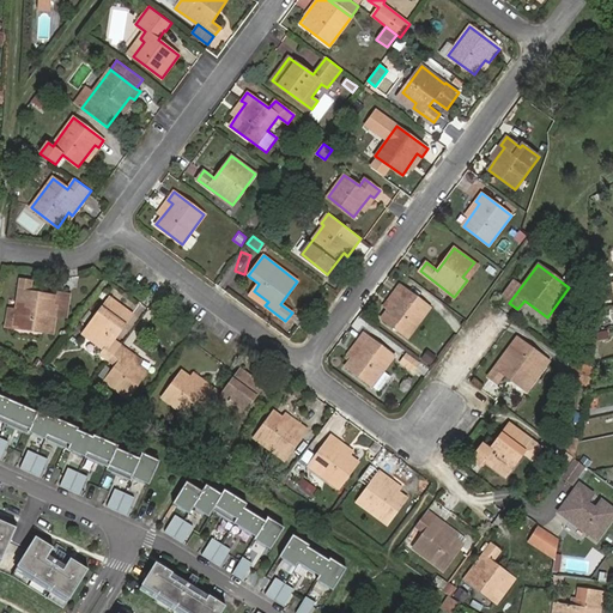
[(32,281),(20,279),(17,308),(13,327),(54,333),(56,315),(67,316),(67,313),(56,311),(59,299),(58,299),(40,297),(40,293),(30,292),(32,281)]
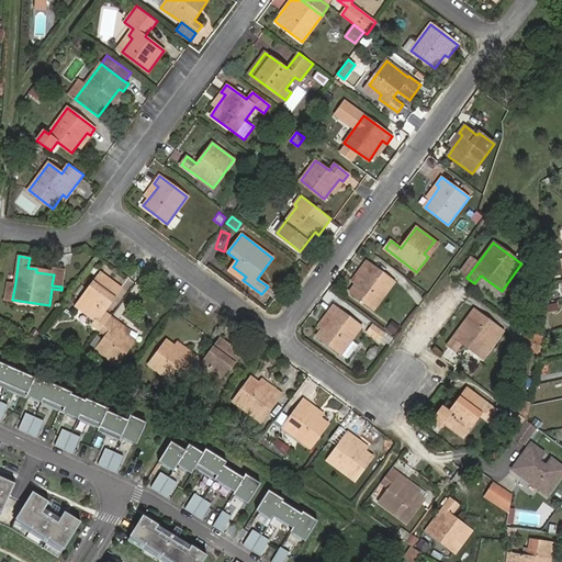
[(367,261),(361,269),(364,272),(350,292),(374,310),(394,282),(367,261)]
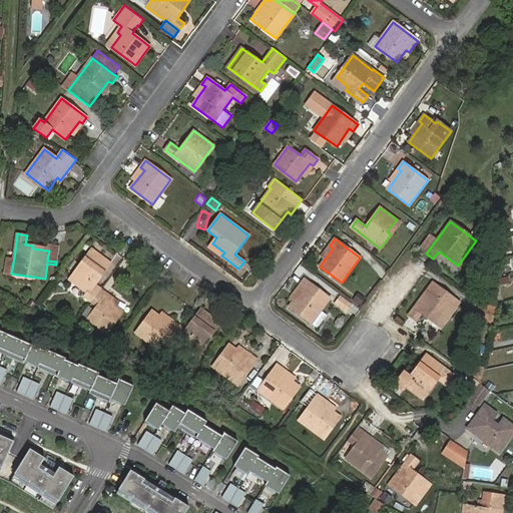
[(56,262),(58,246),(49,244),(48,247),(48,250),(49,250),(47,261),(56,262)]
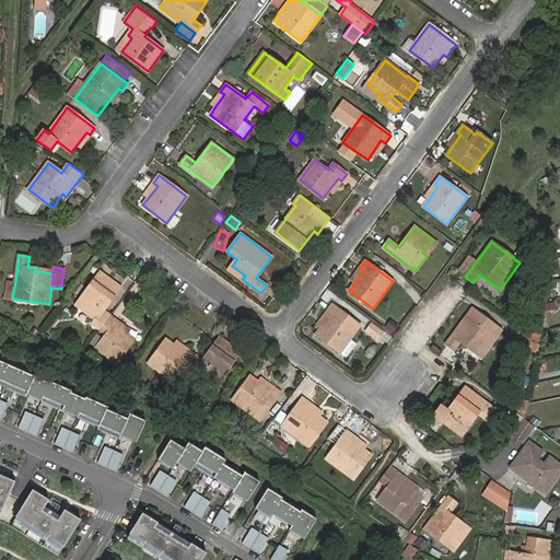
[(93,324),(100,329),(111,315),(104,310),(120,287),(101,272),(88,290),(91,292),(80,307),(96,319),(93,324)]
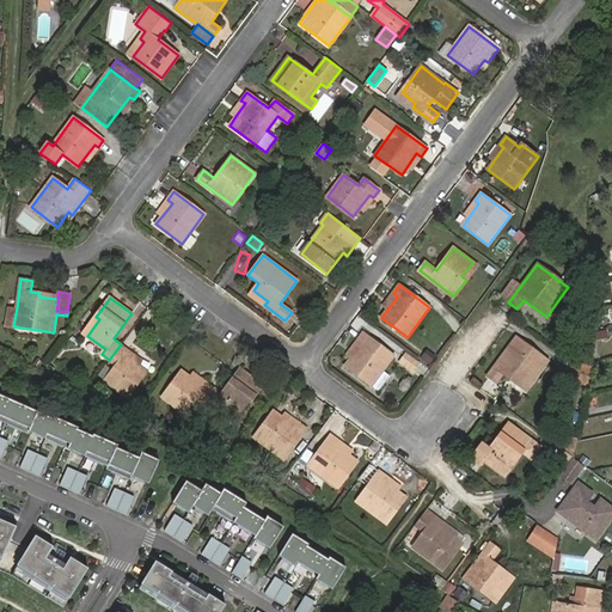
[(17,307),(8,306),(6,328),(13,329),(13,326),(17,307)]
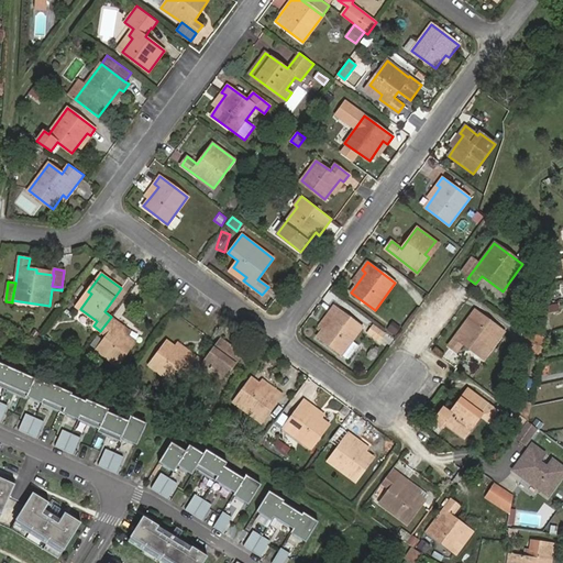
[(317,337),(349,360),(359,345),(352,341),(362,327),(334,306),(329,313),(332,316),(317,337)]
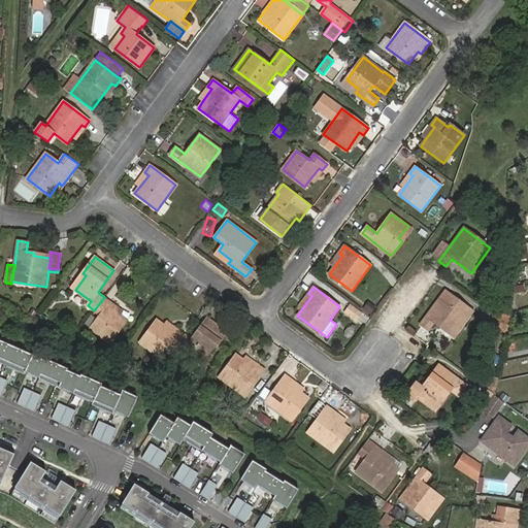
[(434,322),(454,336),(472,311),(444,291),(421,325),(428,330),(434,322)]
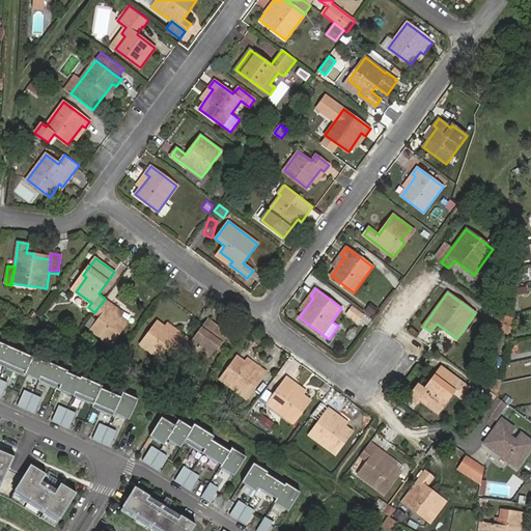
[(110,344),(127,322),(119,315),(109,308),(112,304),(105,299),(94,312),(101,316),(91,330),(110,344)]
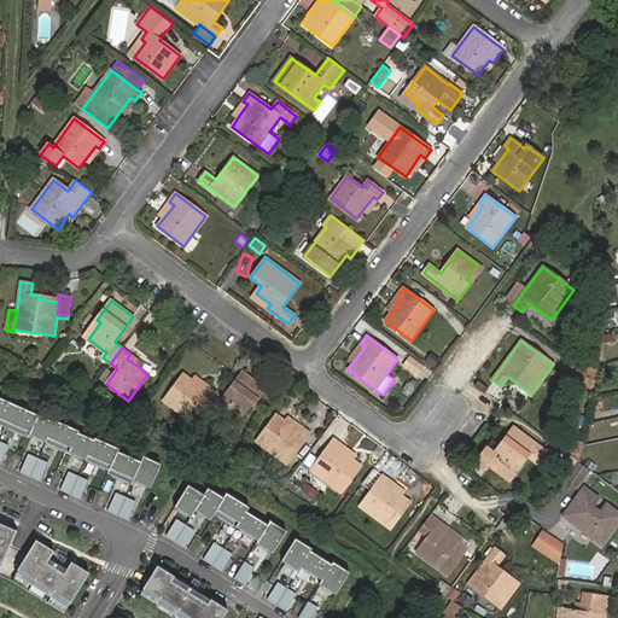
[(439,359),(431,353),(425,361),(433,367),(439,359)]
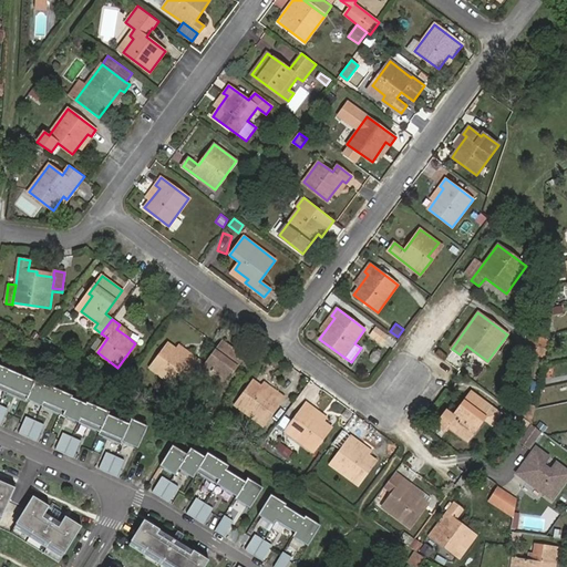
[(391,337),(378,327),(373,333),(387,344),(391,337)]
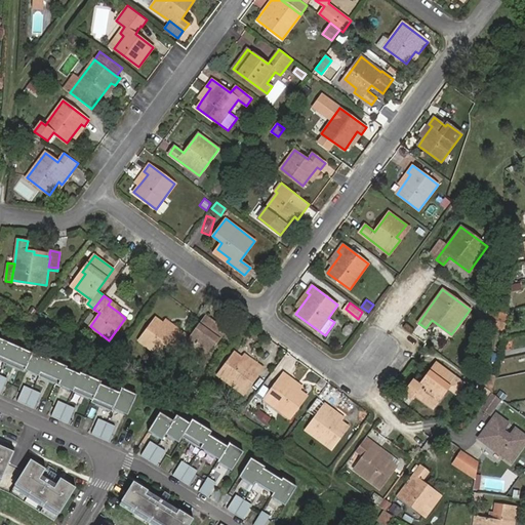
[(491,327),(507,330),(510,316),(489,312),(487,320),(492,321),(491,327)]
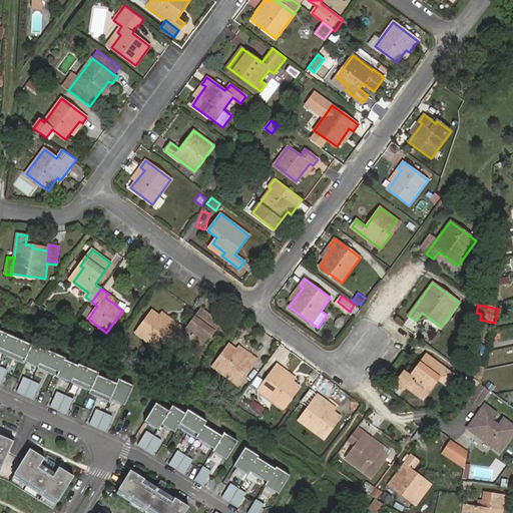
[(186,330),(180,326),(170,338),(177,343),(179,340),(193,350),(203,337),(207,340),(220,323),(201,309),(186,330)]
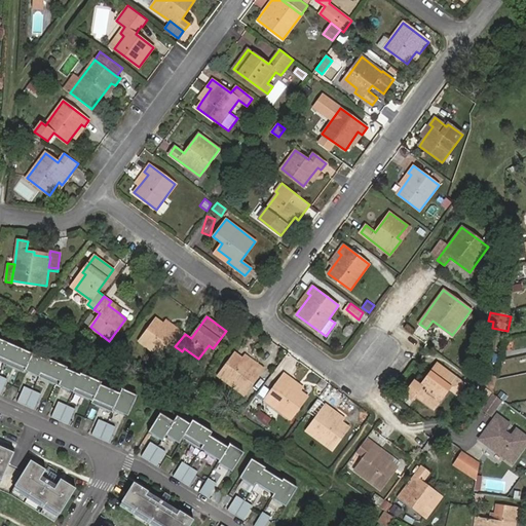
[(168,342),(175,346),(185,334),(166,321),(164,324),(156,318),(150,327),(153,330),(143,343),(158,354),(168,342)]
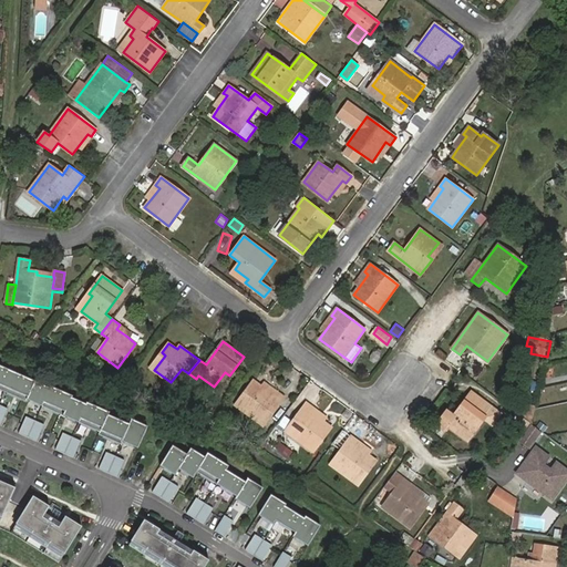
[(0,390),(26,402),(27,401),(98,432),(96,435),(120,445),(121,442),(136,449),(146,428),(130,420),(127,425),(106,415),(107,413),(85,403),(84,404),(71,399),(71,398),(49,387),(48,389),(0,367),(0,390)]
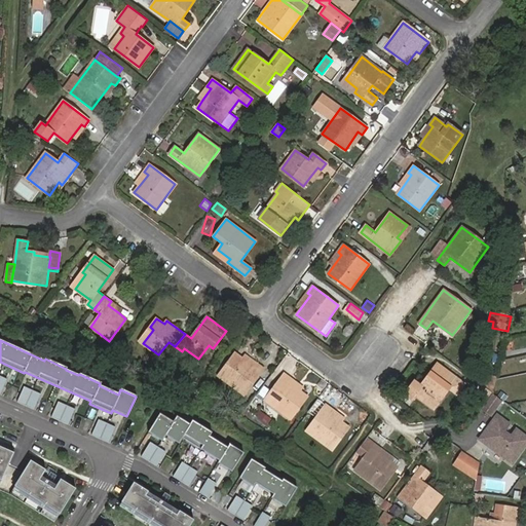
[(263,368),(256,364),(254,367),(235,353),(219,375),(243,395),(263,368)]
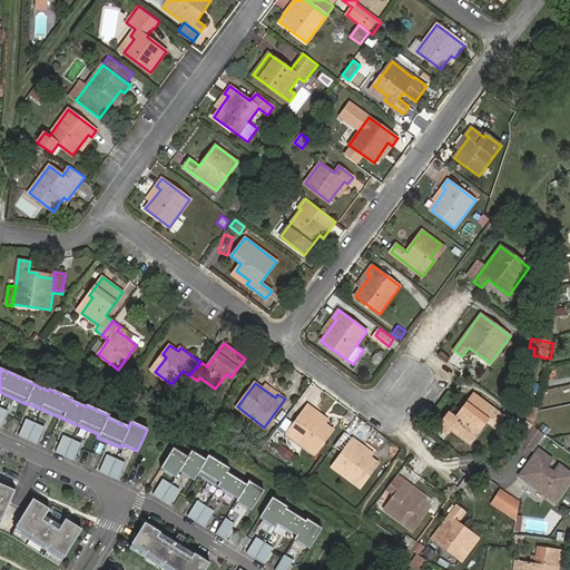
[(477,423),(481,426),(485,420),(494,426),(502,415),(494,410),(473,394),(455,419),(448,414),(439,426),(446,432),(450,428),(464,439),(477,423)]
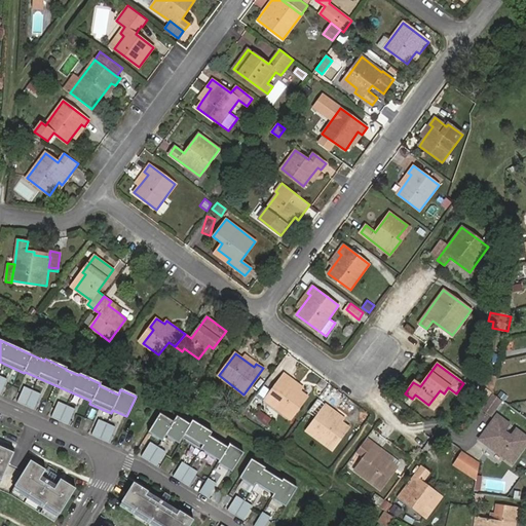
[(290,419),(307,397),(300,390),(289,382),(291,379),(284,374),(265,400),(290,419)]
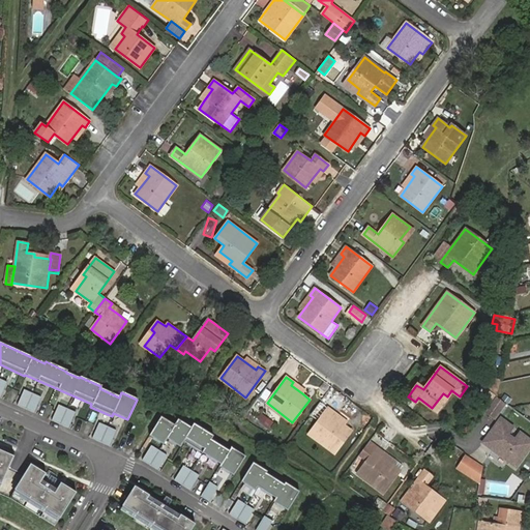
[(497,395),(498,398),(501,380),(494,379),(492,392),(497,395)]
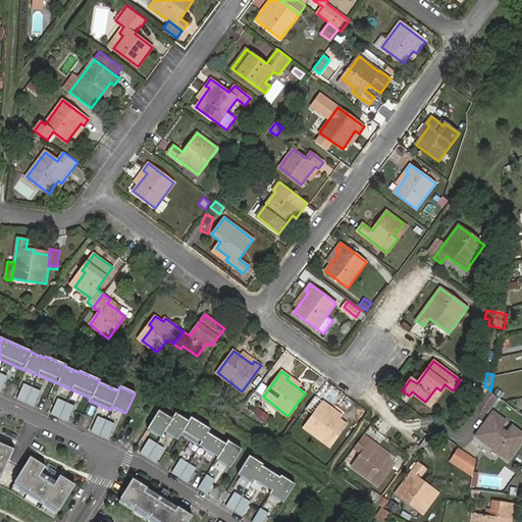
[(40,392),(23,384),(16,400),(33,407),(40,392)]
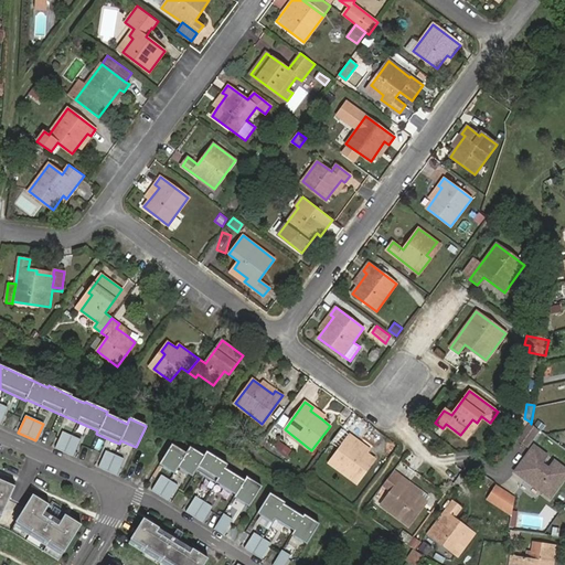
[(465,438),(477,423),(472,419),(460,435),(465,438)]
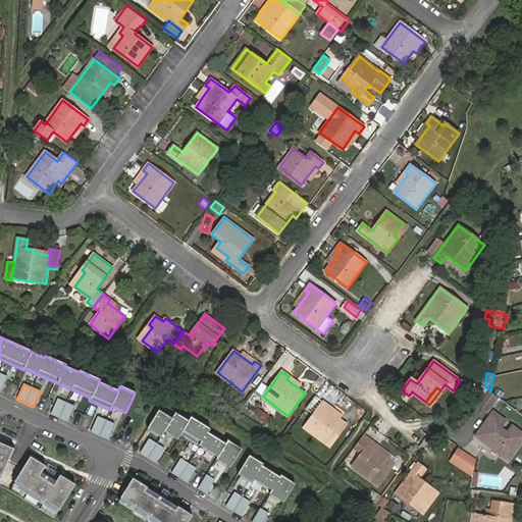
[(498,397),(490,392),(489,389),(478,405),(487,411),(498,397)]
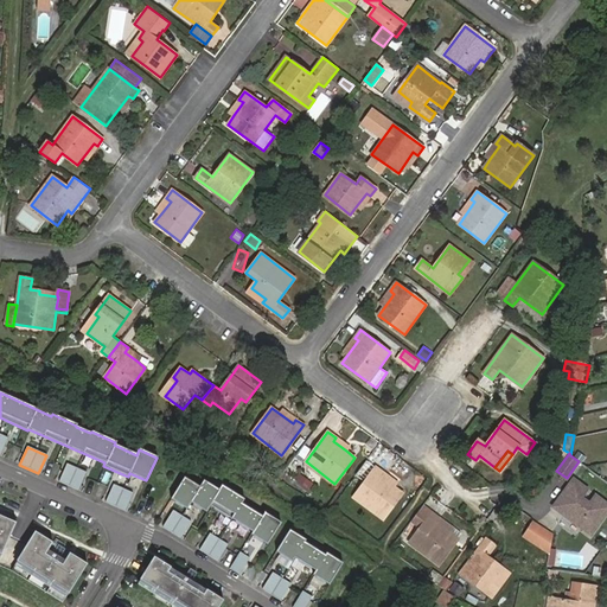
[(85,473),(65,464),(58,481),(77,491),(85,473)]
